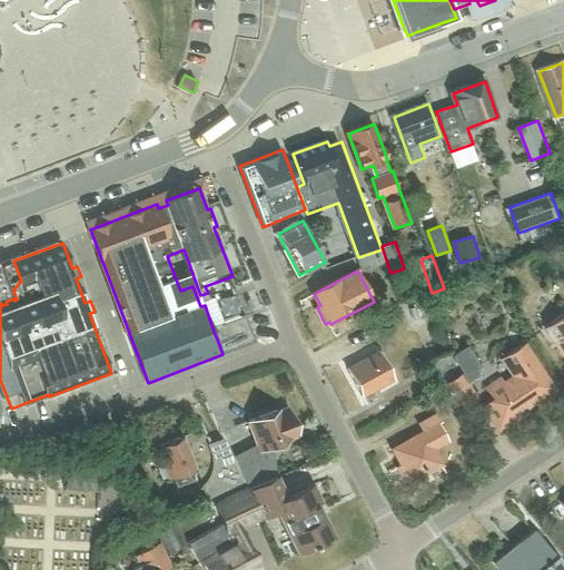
[(198,301),(200,306),(205,305),(213,328),(225,324),(214,295),(198,301)]
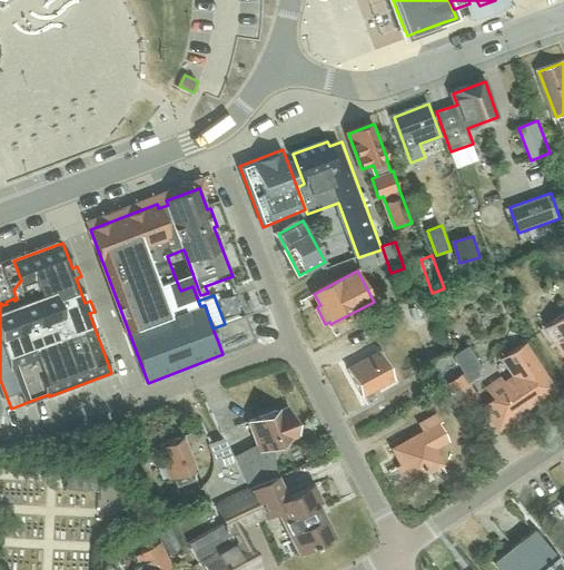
[(213,328),(218,342),(253,328),(247,316),(225,324),(213,328)]
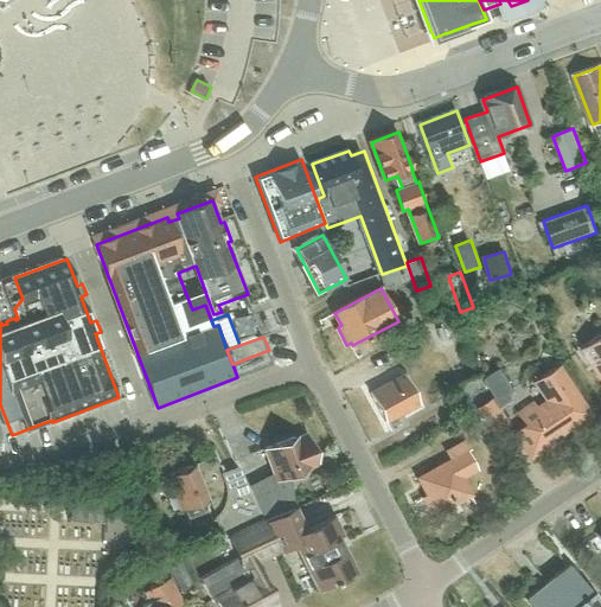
[(600,339),(584,351),(600,375),(600,339)]
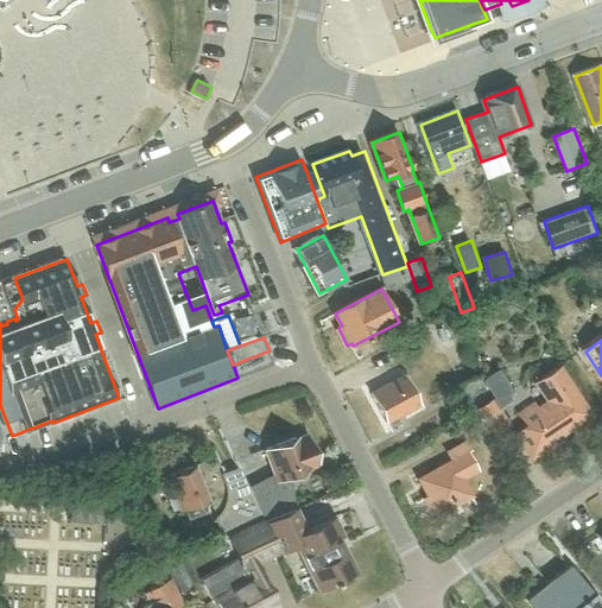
[(274,365),(270,350),(233,365),(238,378),(274,365)]
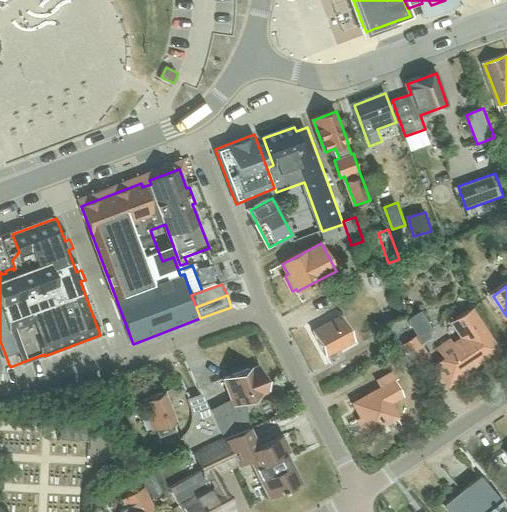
[(444,358),(434,365),(449,387),(461,379),(462,381),(476,372),(472,367),(499,349),(471,308),(451,322),(461,338),(455,342),(452,339),(437,349),(444,358)]
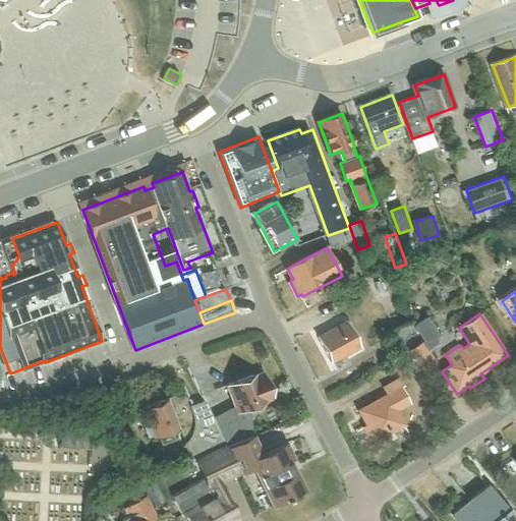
[(425,341),(411,350),(425,371),(439,363),(431,350),(440,343),(436,336),(438,334),(431,322),(417,330),(425,341)]
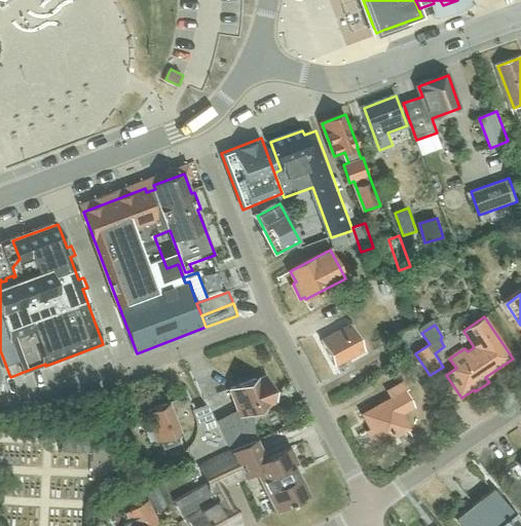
[(351,326),(324,340),(336,364),(364,349),(351,326)]
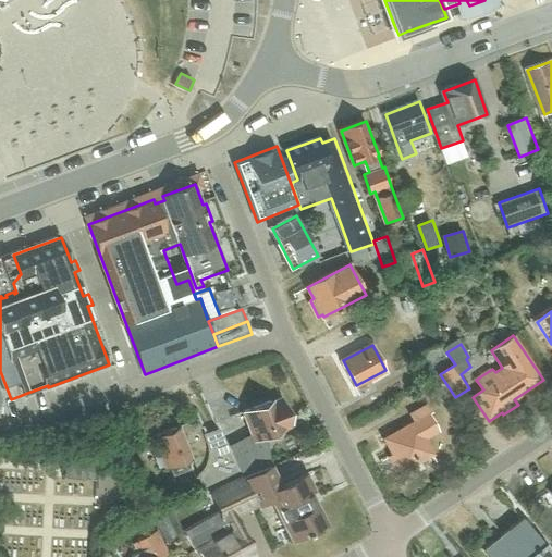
[(249,411),(259,438),(260,441),(260,440),(284,431),(284,429),(294,425),(284,400),(274,405),(273,403),(249,411)]
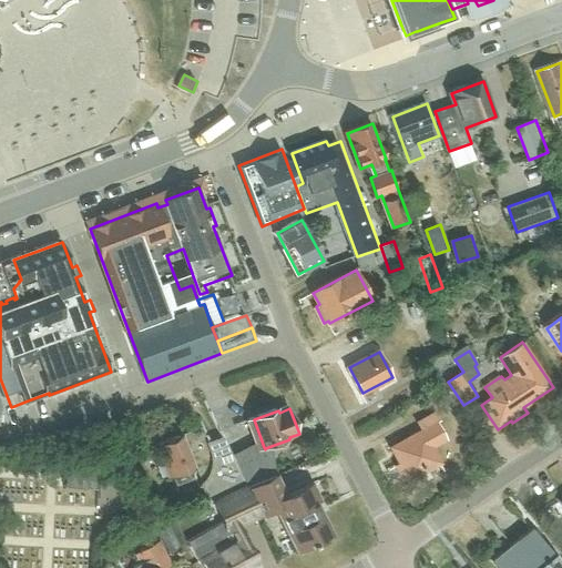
[(448,439),(439,422),(442,421),(438,413),(420,423),(425,430),(394,447),(401,464),(397,466),(407,483),(442,463),(433,447),(448,439)]
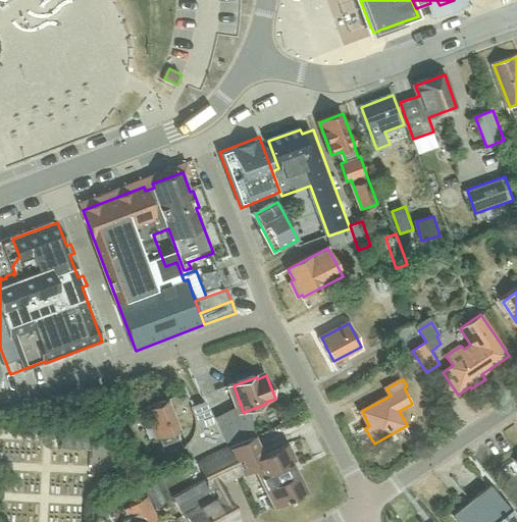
[(217,420),(211,406),(199,411),(191,393),(173,400),(191,447),(194,444),(201,458),(228,448),(217,420)]
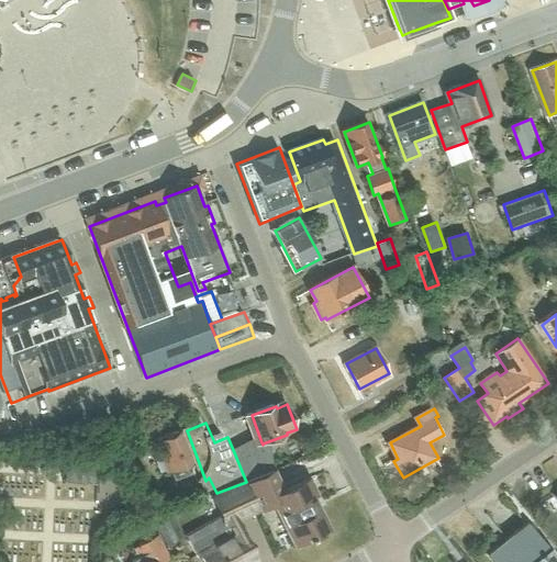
[(182,431),(158,441),(171,473),(195,463),(182,431)]
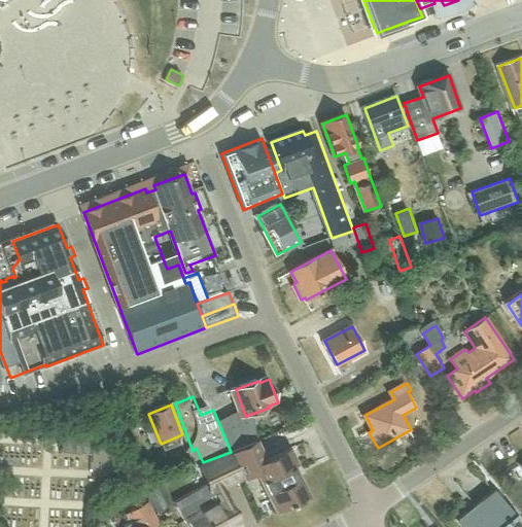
[(245,415),(219,424),(231,452),(251,445),(256,443),(256,442),(246,416),(246,417),(245,415)]
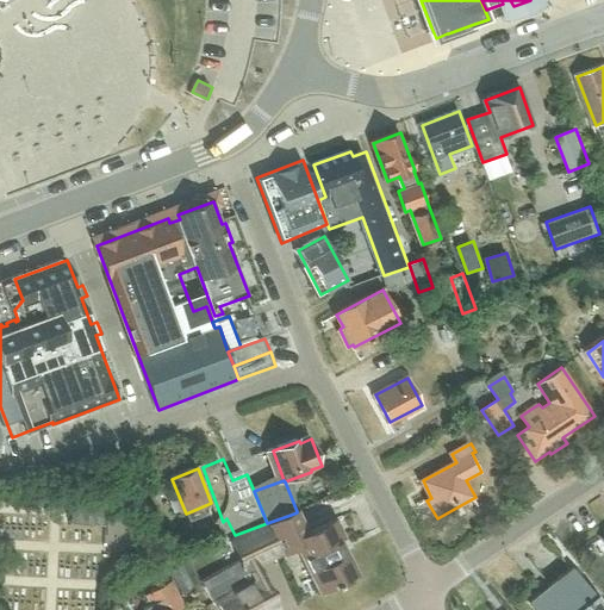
[(109,506),(73,504),(72,523),(109,526),(109,506)]
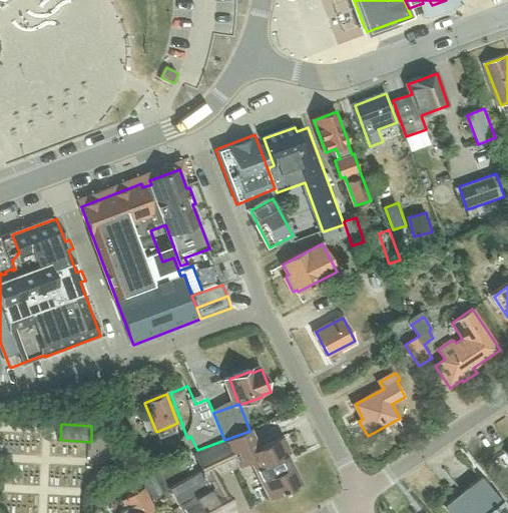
[(227,441),(232,450),(240,466),(251,461),(270,498),(302,482),(288,453),(291,452),(284,437),(262,448),(251,429),(249,431),(244,433),(227,441)]
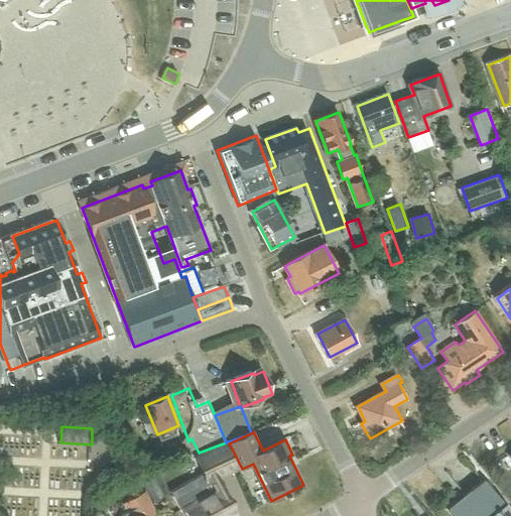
[(237,469),(226,442),(199,453),(193,456),(203,476),(172,492),(184,513),(187,511),(190,515),(231,515),(236,513),(222,488),(218,478),(237,469)]
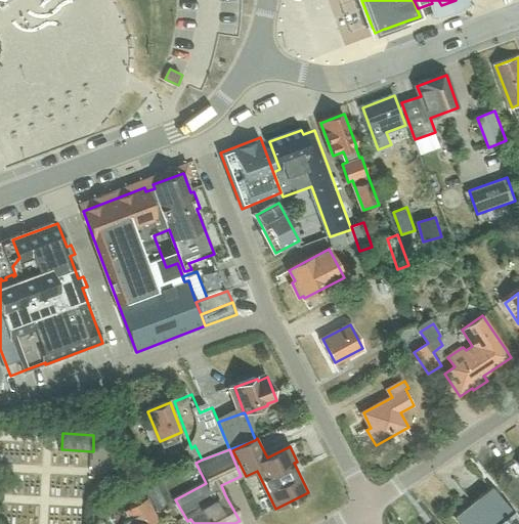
[(168,506),(158,483),(147,488),(158,511),(168,506)]
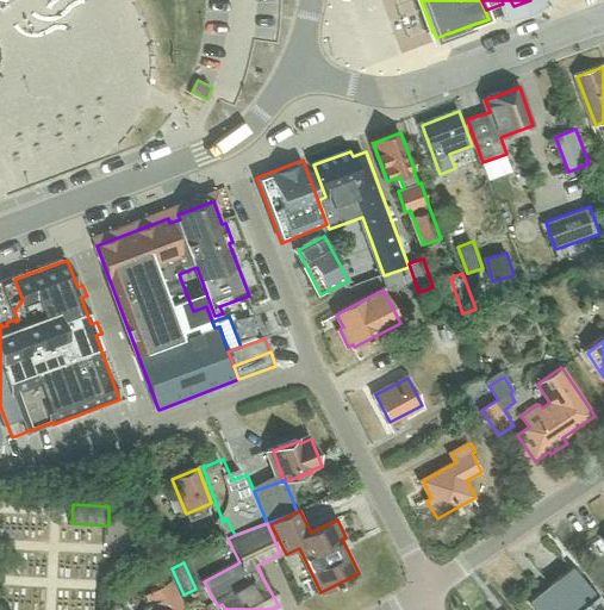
[(603,604),(572,566),(529,601),(536,609),(603,609),(603,604)]
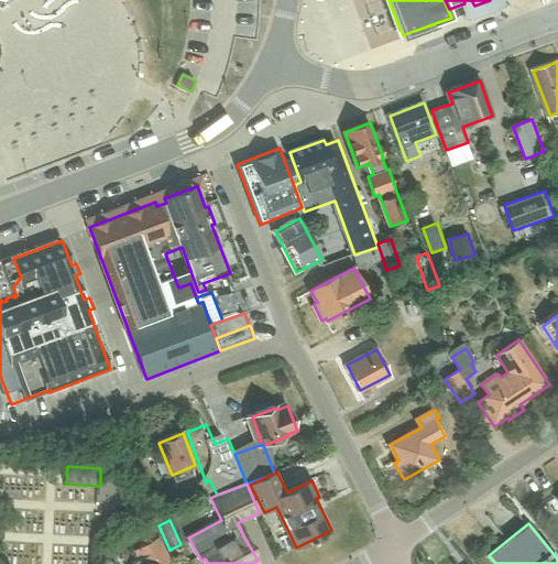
[(170,563),(174,562),(162,538),(138,550),(144,563),(170,563)]
